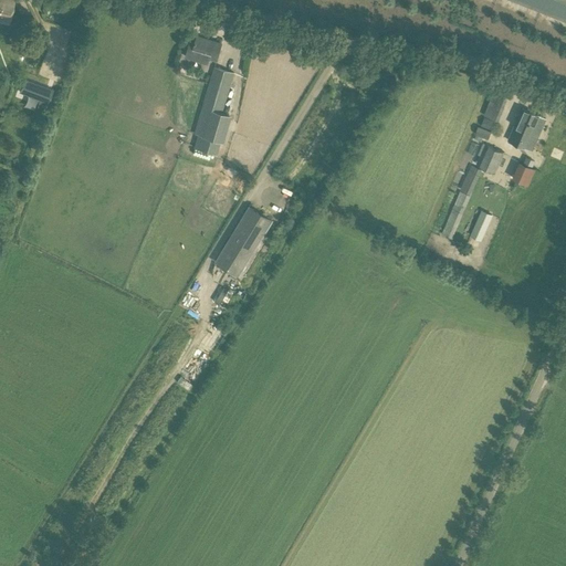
[(0,0),(0,20),(7,23),(12,0),(0,0)]
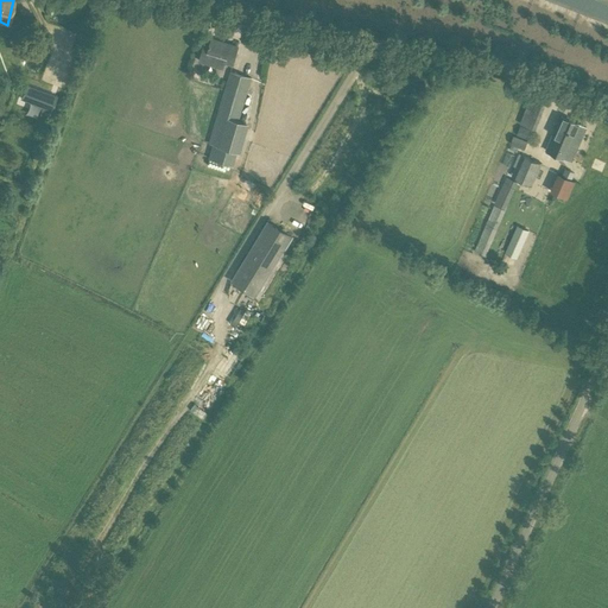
[(607,0),(549,0),(607,23),(607,0)]
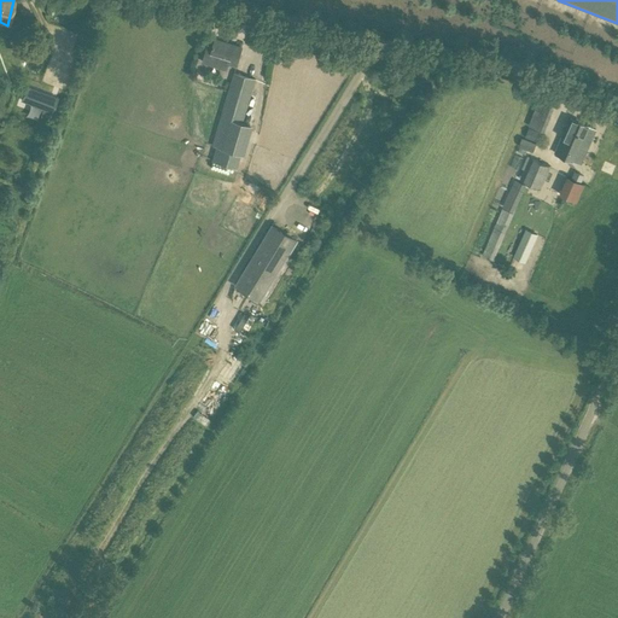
[(242,46),(214,39),(211,47),(208,46),(203,60),(226,68),(228,63),(235,65),(242,46)]
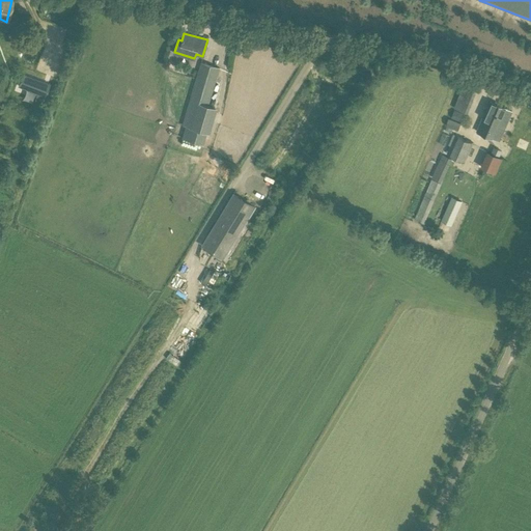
[(208,105),(219,67),(201,61),(183,124),(186,126),(182,138),(203,144),(215,107),(208,105)]
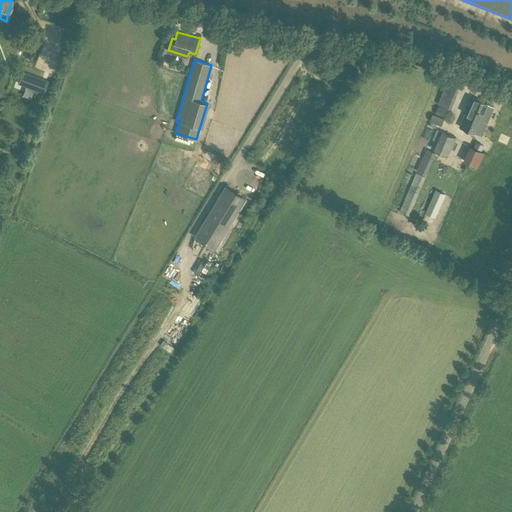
[(30,74),(25,85),(43,92),(47,81),(30,74)]
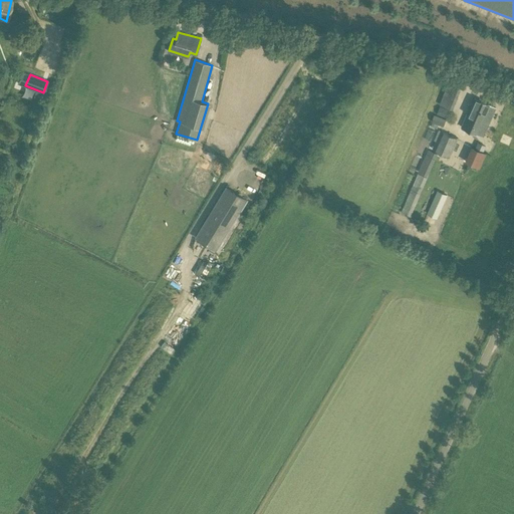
[(491,104),(474,97),(462,126),(483,136),(496,107),(491,105),(491,104)]
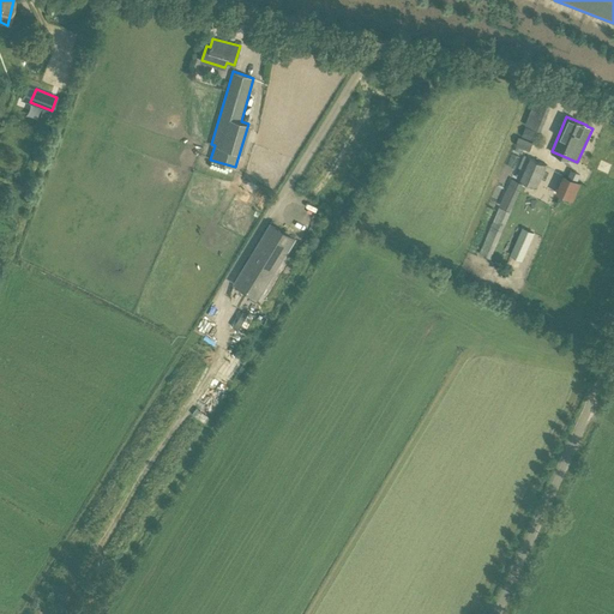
[(533,140),(536,131),(525,126),(522,136),(533,140)]
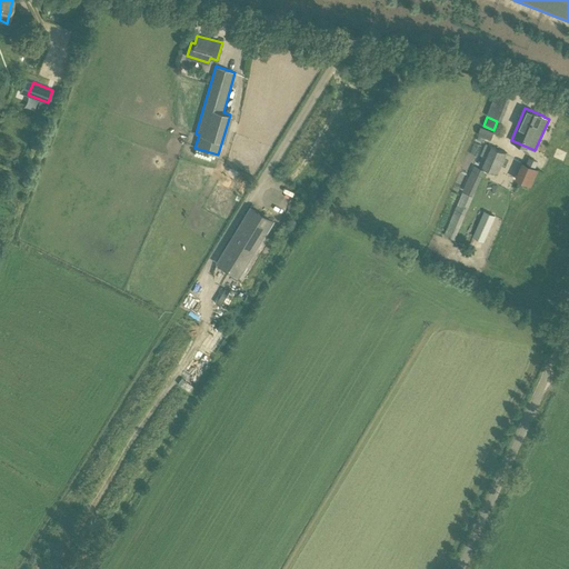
[(490,139),(493,131),(481,127),(478,133),(490,139)]
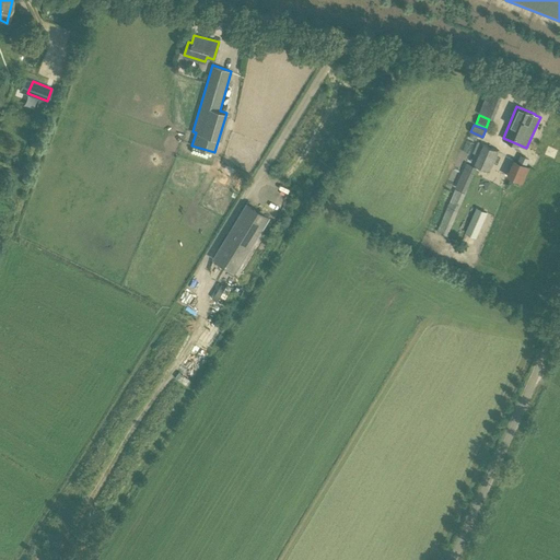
[(490,170),(499,150),(478,140),(474,151),(476,153),(473,162),(490,170)]
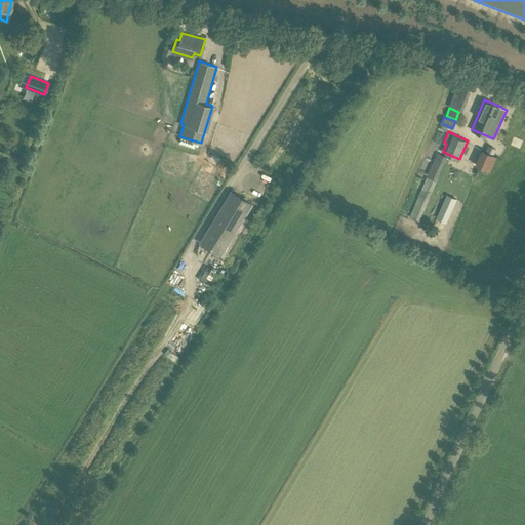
[(437,179),(447,157),(438,153),(428,175),(437,179)]
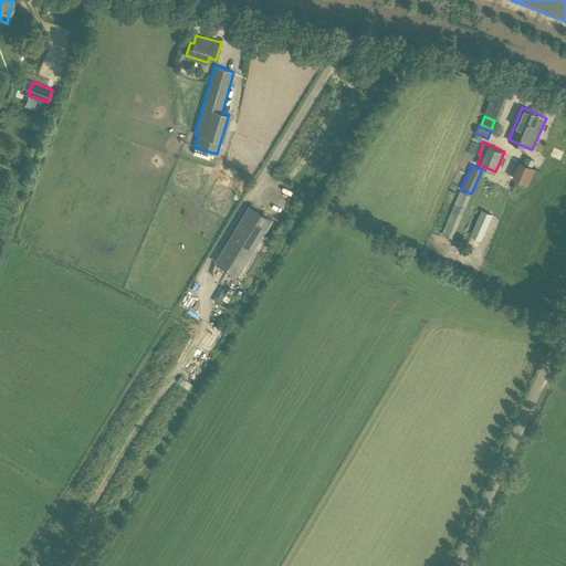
[(460,190),(442,233),(452,238),(471,195),(460,190)]
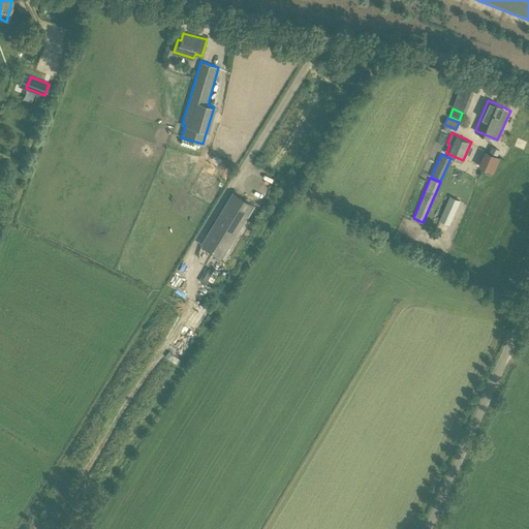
[(222,257),(253,207),(231,193),(200,245),(222,257)]
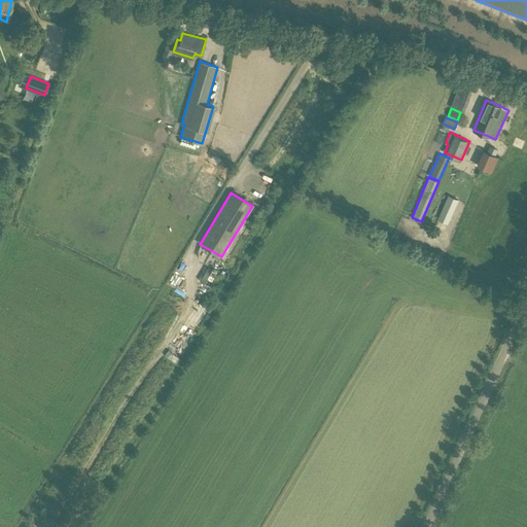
[(448,222),(458,200),(449,196),(438,218),(448,222)]
